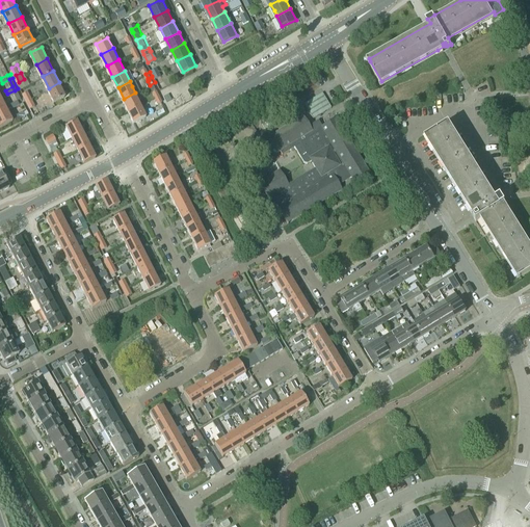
[(55,100),(65,95),(59,82),(49,88),(55,100)]
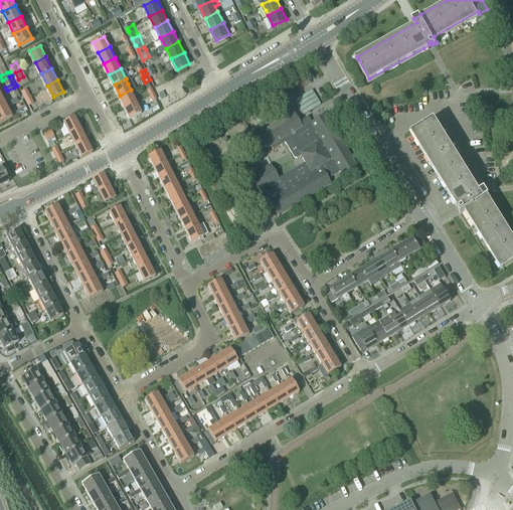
[(26,96),(31,94),(27,86),(22,88),(26,96)]
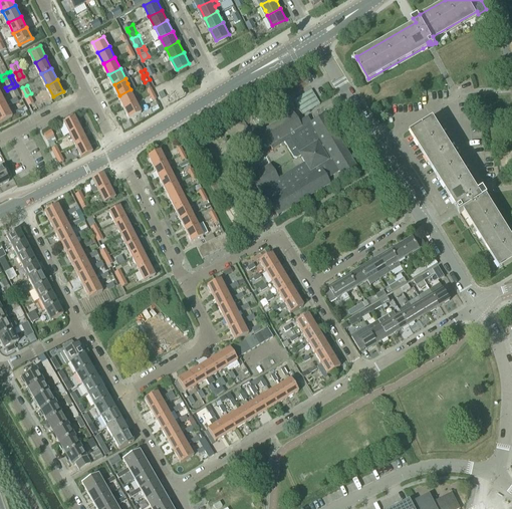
[(312,86),(295,96),(304,111),(321,100),(312,86)]
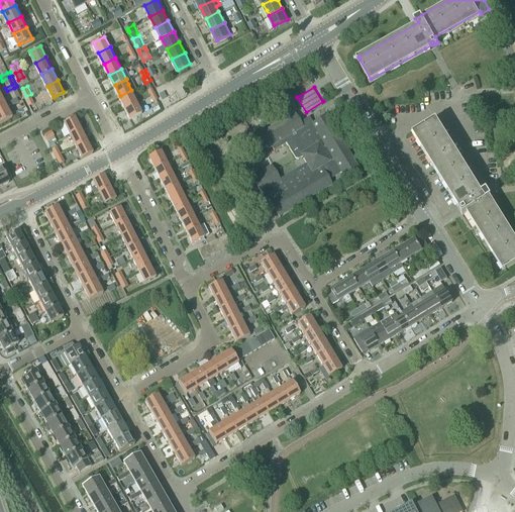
[(137,101),(134,95),(138,92),(136,88),(131,90),(120,96),(125,106),(137,101)]
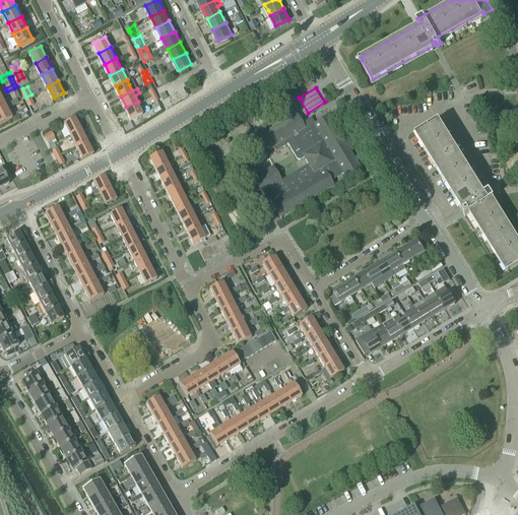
[(30,103),(36,101),(31,94),(26,97),(30,103)]
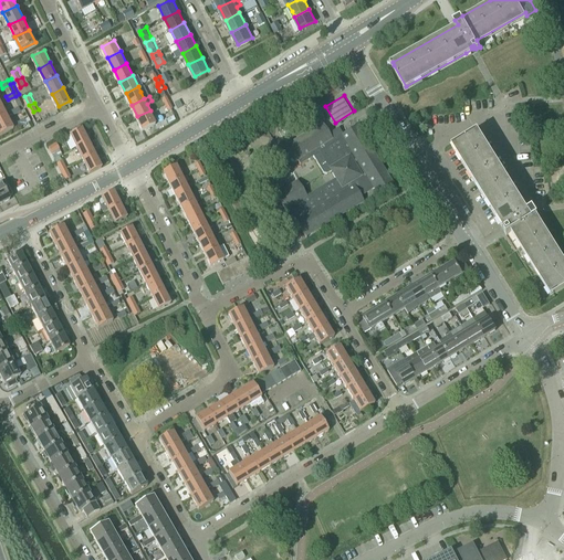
[(150,111),(137,116),(144,128),(156,122),(150,111)]
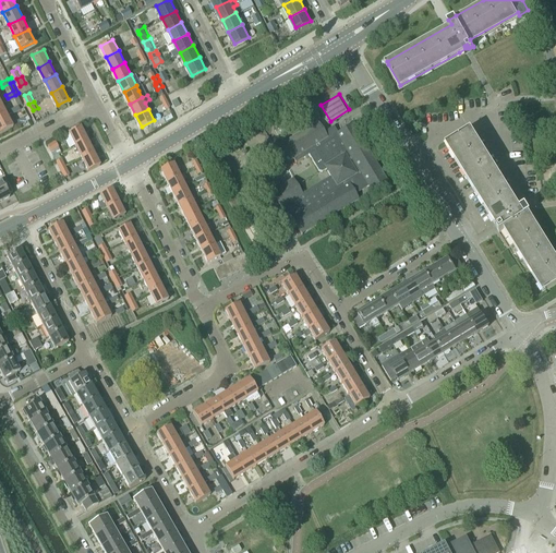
[(8,112),(0,116),(0,131),(14,124),(13,123),(11,119),(8,112)]
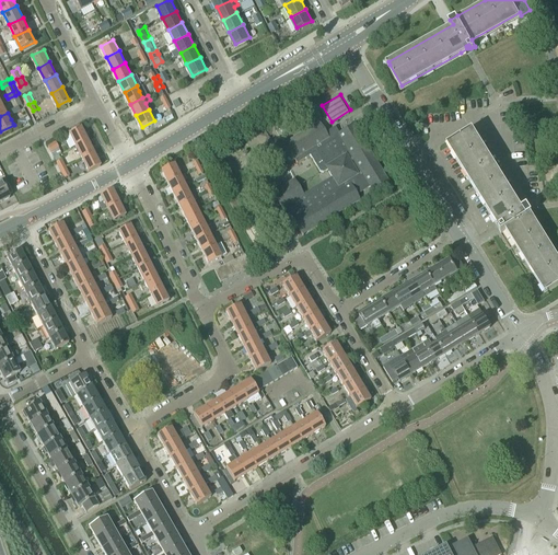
[(283,205),(287,203),(304,232),(362,197),(359,191),(372,183),(375,187),(392,177),(357,119),(340,129),(336,123),(327,129),(321,119),(277,146),(287,160),(295,154),(299,159),(312,151),(322,168),(325,169),(329,166),(337,178),(333,182),(329,176),(305,192),(295,175),(294,175),(295,177),(275,189),(274,188),(272,188),(283,207),(285,206),(283,205)]
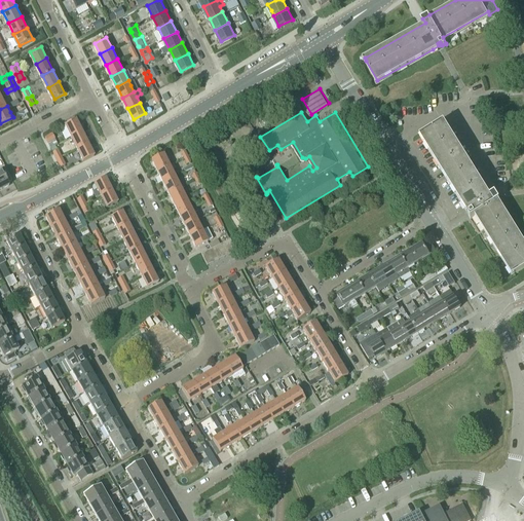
[(71,135),(82,128),(76,117),(66,122),(71,135)]
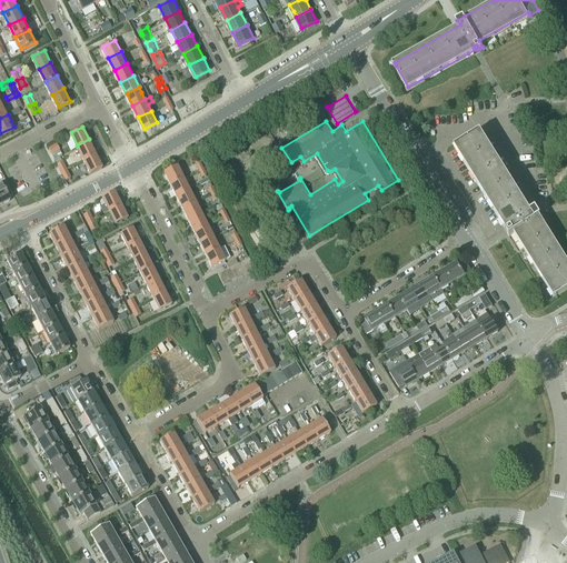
[(558,292),(558,293),(566,288),(566,254),(541,214),(543,214),(538,207),(537,205),(533,209),(531,209),(519,189),(489,140),(481,128),(479,130),(458,143),(459,143),(480,178),(483,181),(508,222),(509,224),(510,223),(511,225),(508,228),(510,231),(510,232),(514,231),(514,232),(518,229),(557,291),(558,292)]
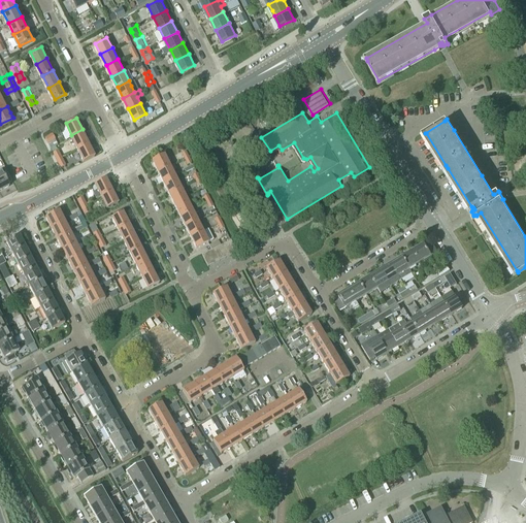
[(77,146),(89,141),(83,129),(71,135),(77,146)]
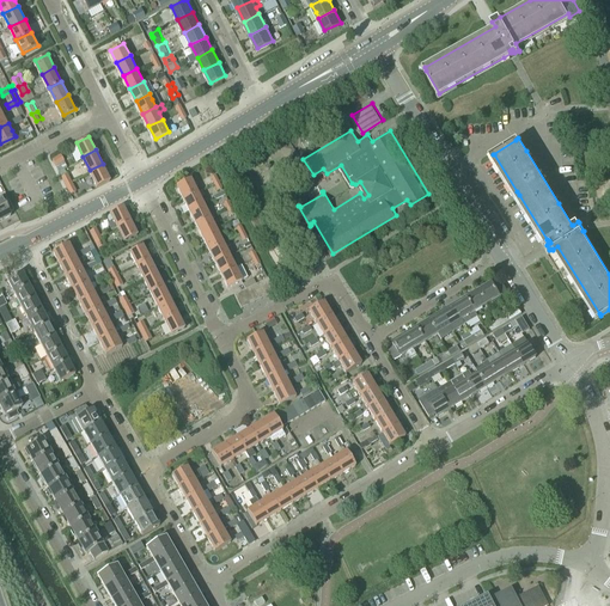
[(62,159),(66,157),(62,152),(54,155),(60,169),(66,165),(62,159)]
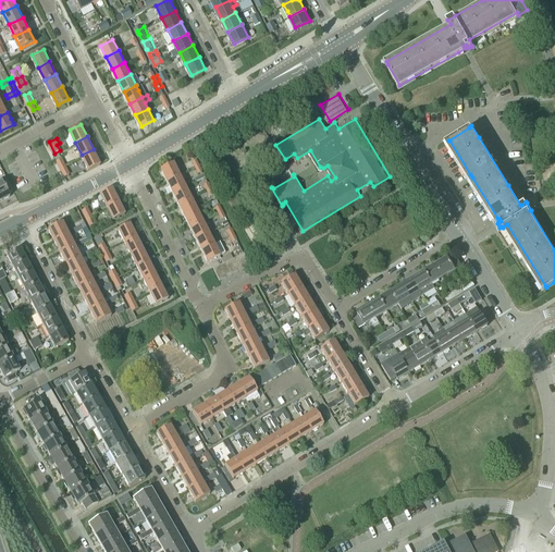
[(88,168),(100,162),(94,149),(82,155),(88,168)]
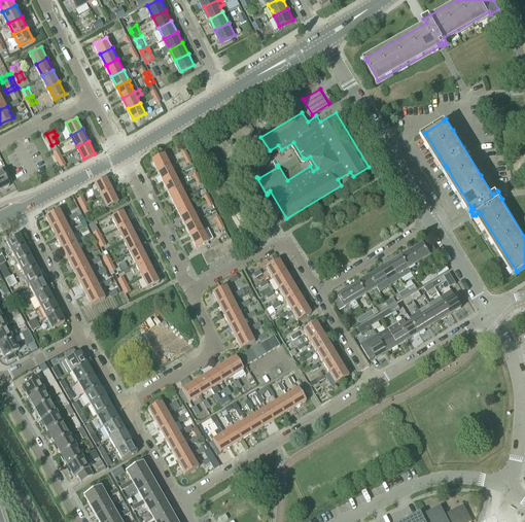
[(58,157),(63,154),(57,142),(51,145),(58,157)]
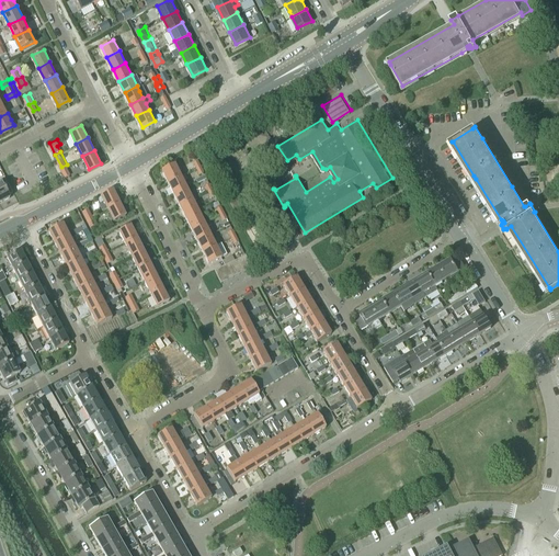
[(183,167),(180,169),(175,161),(163,168),(169,180),(186,171),(183,167)]
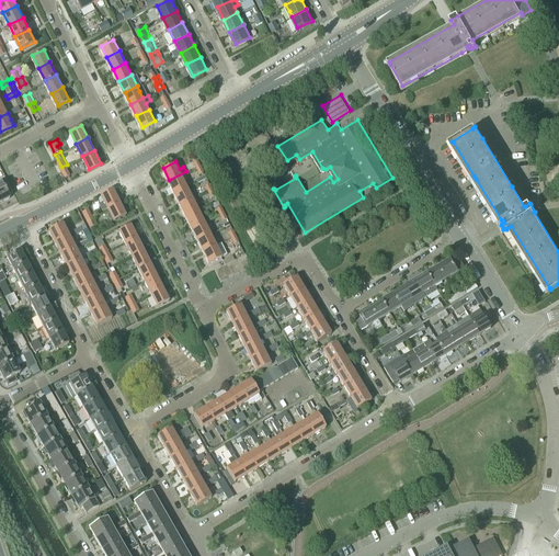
[(66,174),(71,172),(67,165),(61,167),(66,174)]
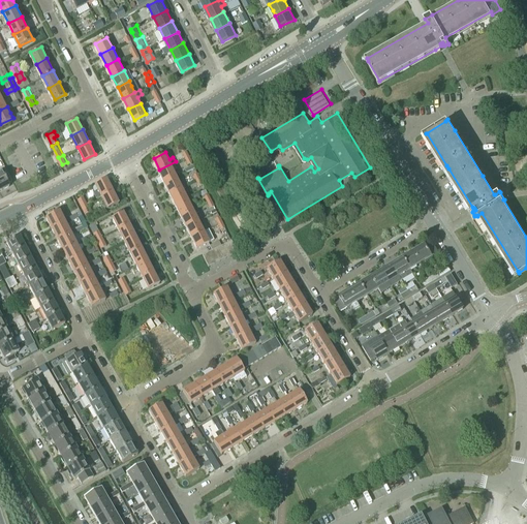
[(165,180),(177,175),(174,167),(178,165),(176,161),(159,170),(165,180)]
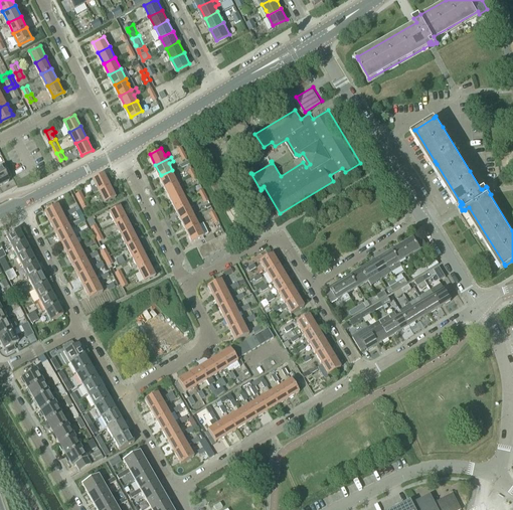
[(2,164),(0,165),(0,183),(10,178),(9,176),(13,173),(8,165),(4,167),(2,164)]
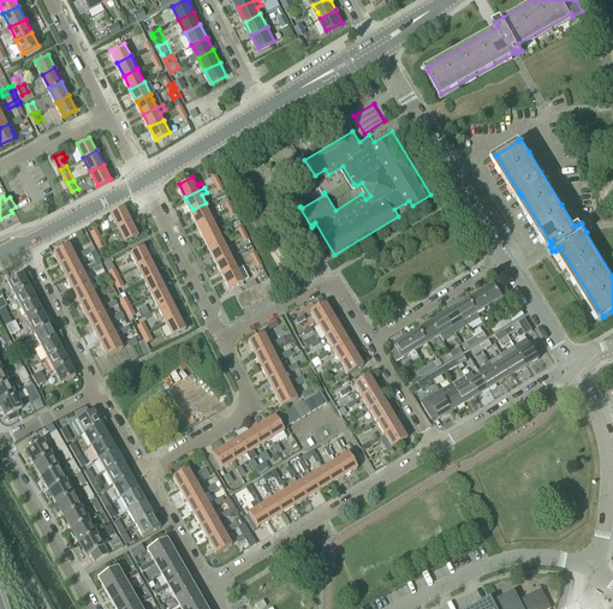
[(215,207),(209,209),(206,203),(192,209),(198,222),(213,215),(212,215),(218,212),(215,207)]
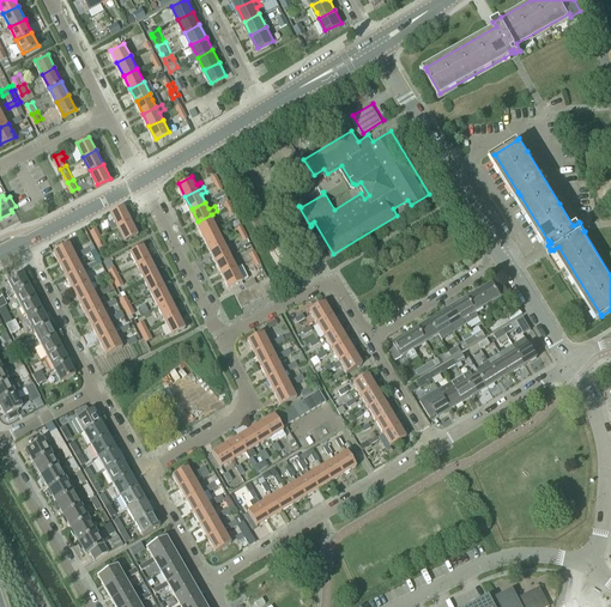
[(119,224),(131,218),(123,204),(112,211),(114,217),(109,219),(113,226),(118,224),(116,223),(118,223),(119,224)]
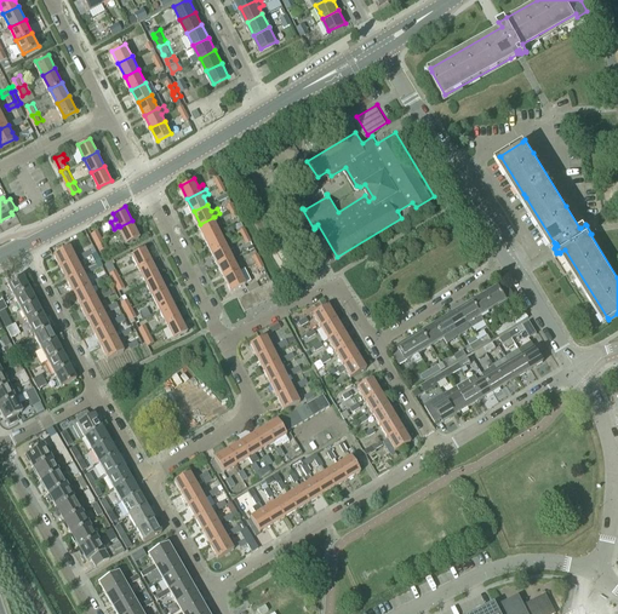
[(206,237),(221,230),(215,217),(200,224),(206,237)]
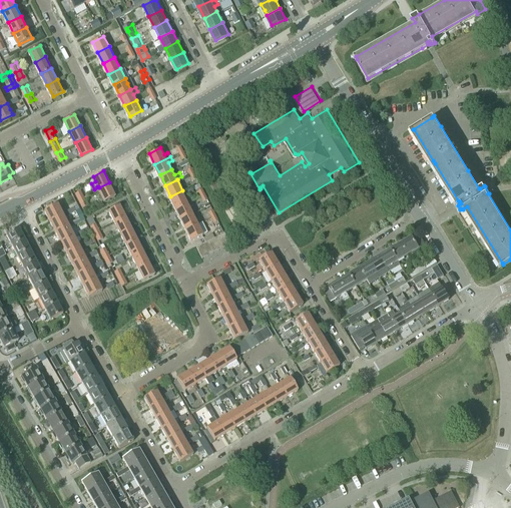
[(115,194),(109,182),(99,187),(105,199),(115,194)]
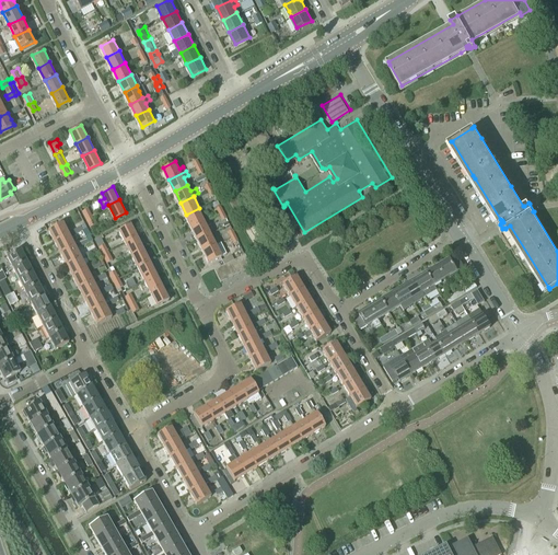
[(88,216),(93,212),(89,205),(83,208),(88,216)]
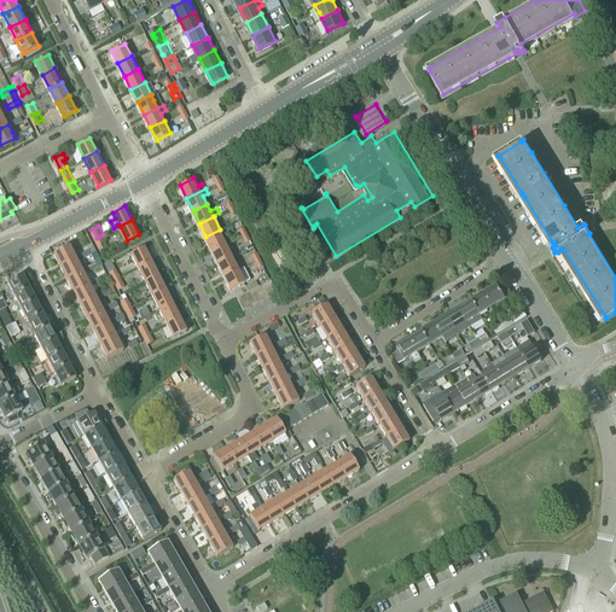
[(226,242),(220,229),(205,237),(213,249),(226,242)]
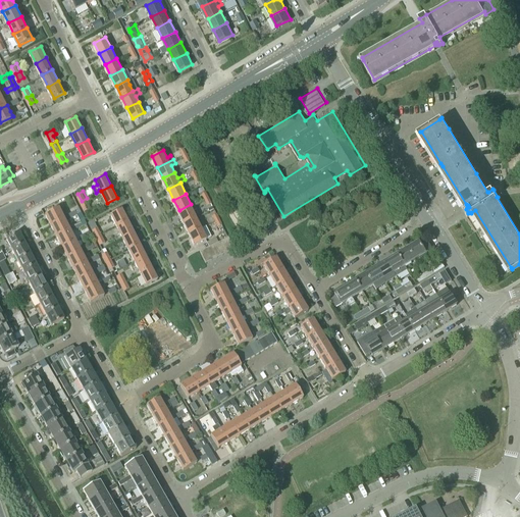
[(90,206),(87,198),(82,201),(85,208),(90,206)]
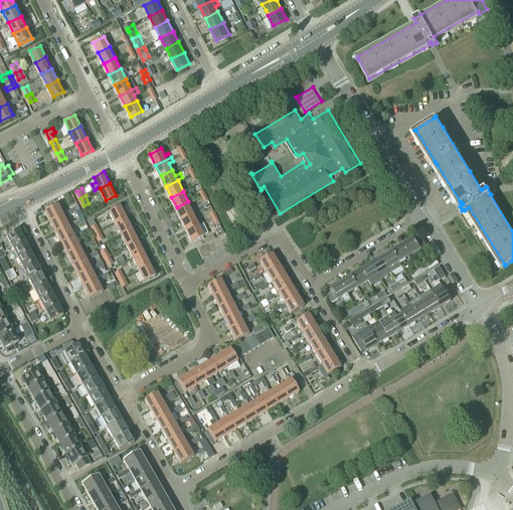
[(194,212),(190,205),(195,203),(193,198),(188,201),(177,207),(182,218),(194,212)]
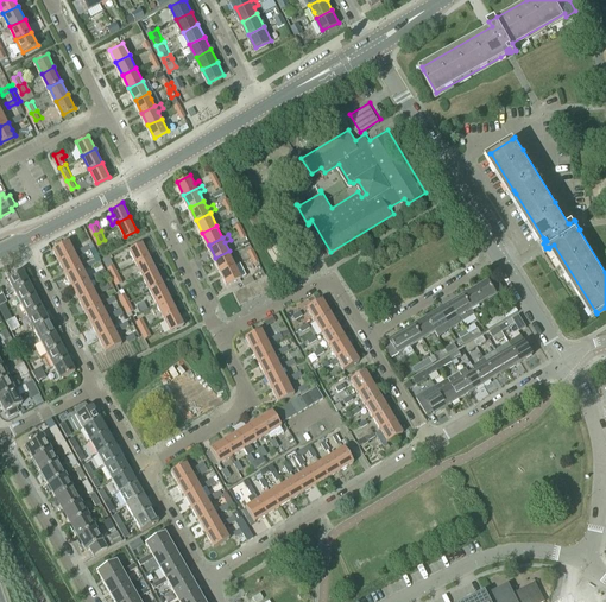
[(60,260),(76,252),(69,239),(54,247),(60,260)]
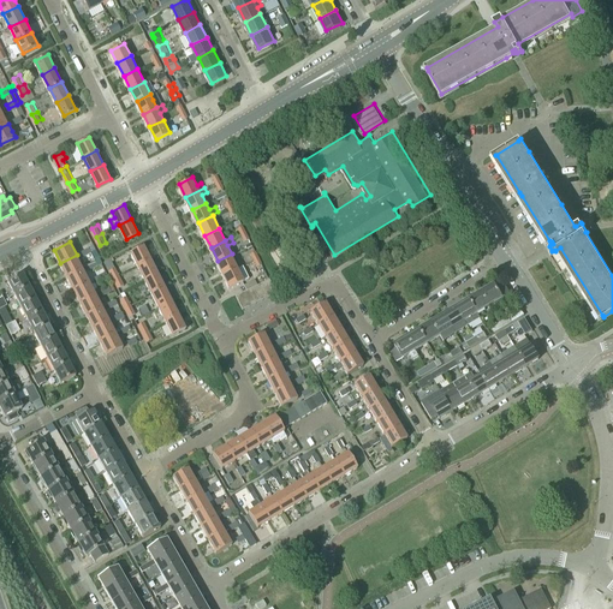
[(144,244),(131,250),(138,264),(152,257),(144,244)]
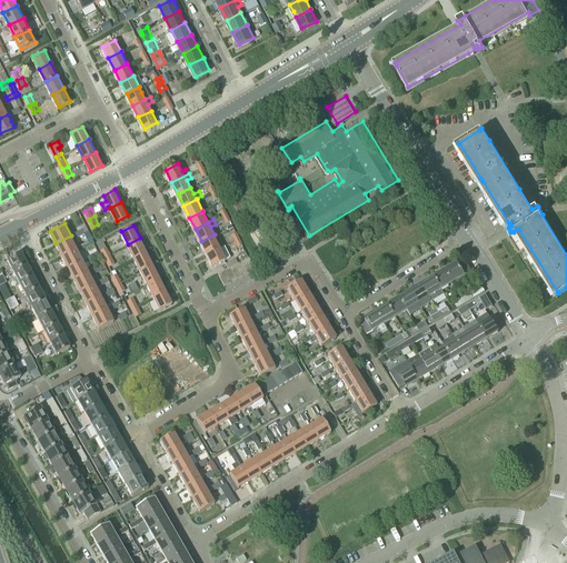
[(208,252),(220,245),(215,234),(201,241),(208,252)]
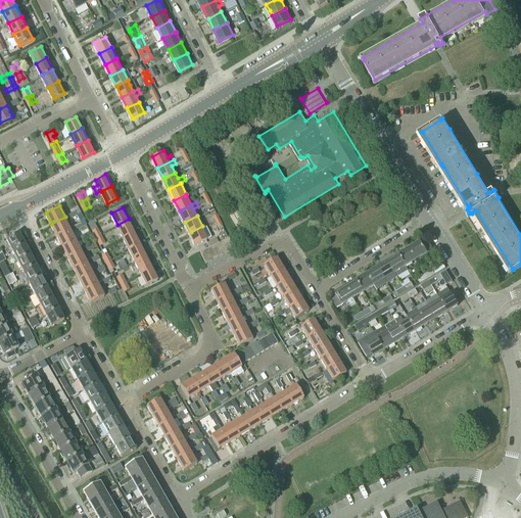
[(57,235),(70,228),(65,217),(51,224),(57,235)]
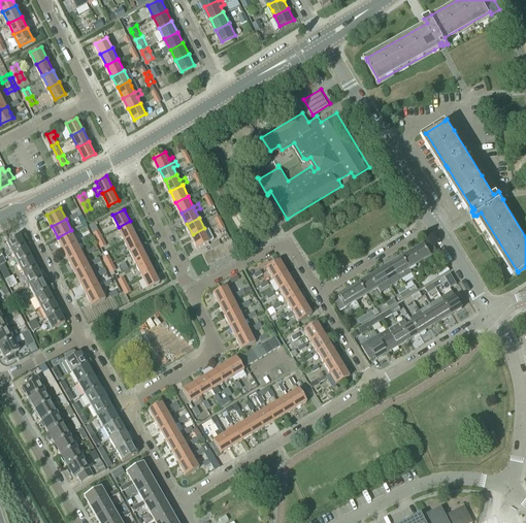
[(125,238),(136,233),(130,221),(119,227),(125,238)]
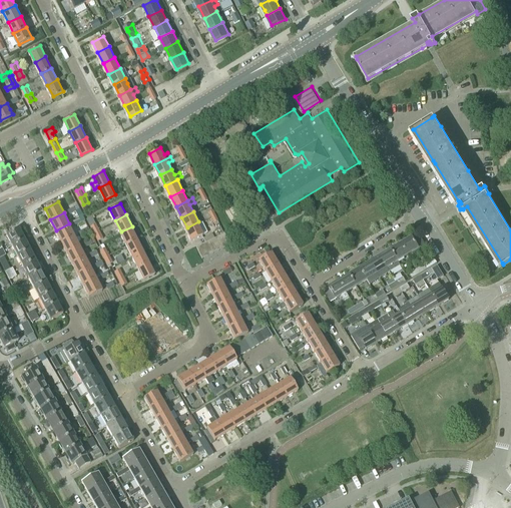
[(95,230),(100,227),(97,220),(91,223),(95,230)]
